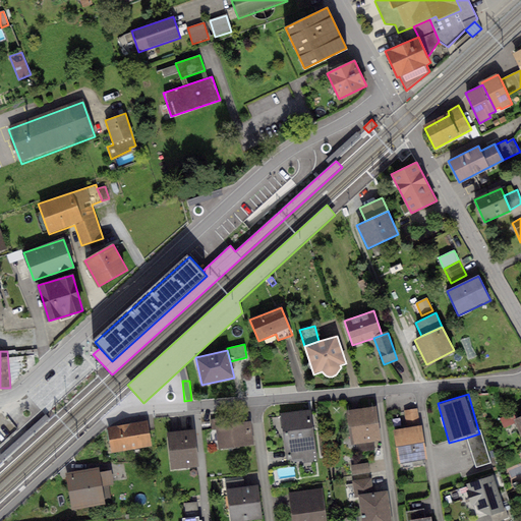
[(377,407),(347,411),(351,445),(356,444),(357,452),(374,450),(373,441),(381,441),(377,407)]
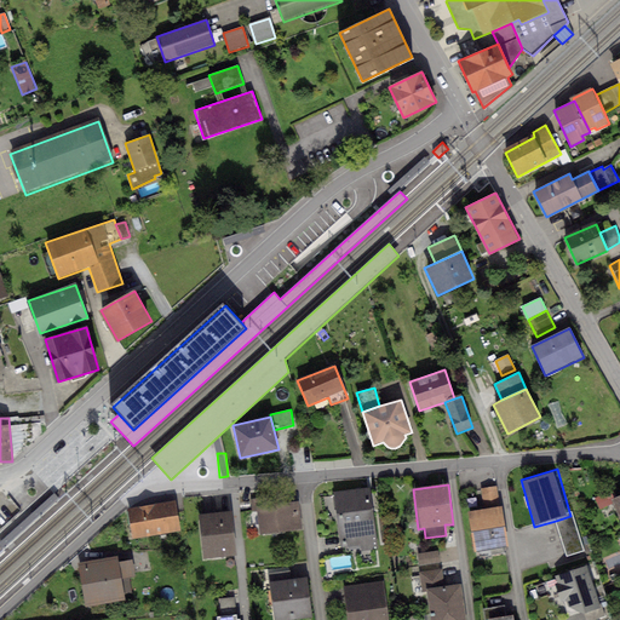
[(481,488),(483,510),(501,507),(498,486),(481,488)]
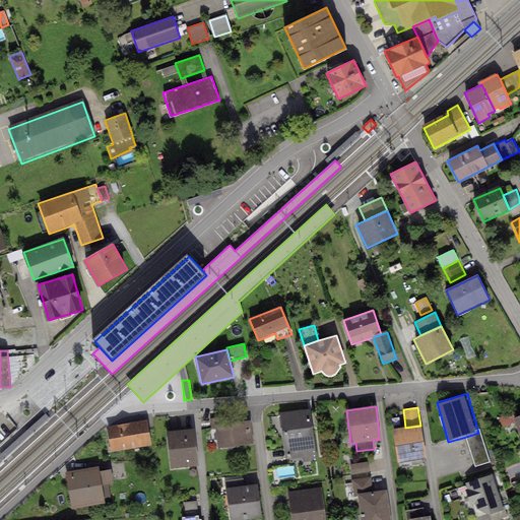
[(311,410),(280,414),(286,460),(303,457),(304,463),(318,461),(311,410)]
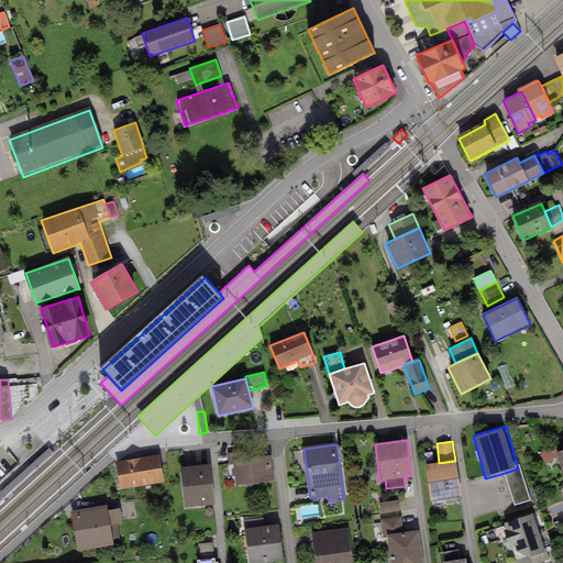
[(556,457),(555,454),(552,446),(540,452),(544,463),(556,457)]
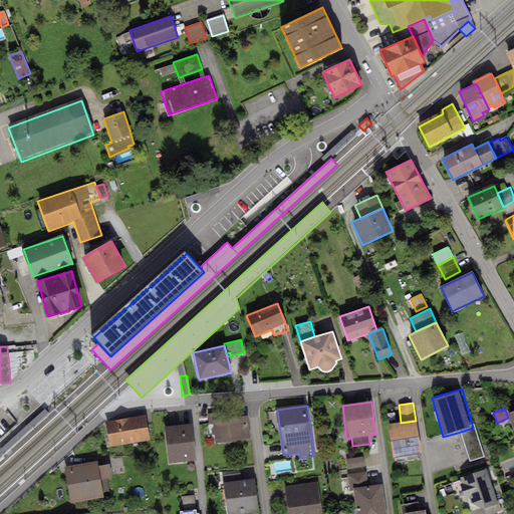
[(213,420),(228,418),(227,412),(208,413),(209,421),(213,420)]
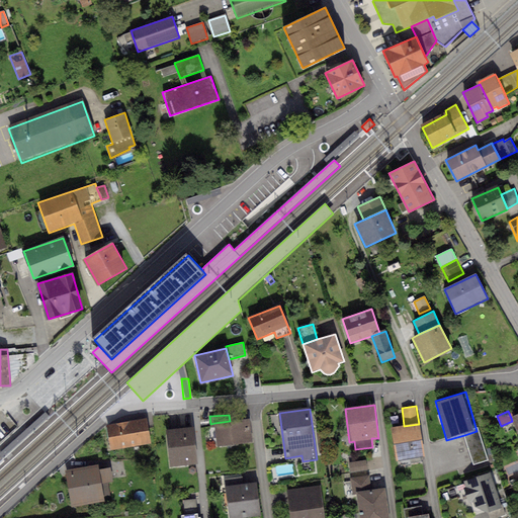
[(230,421),(214,423),(217,446),(252,442),(249,419),(230,421)]
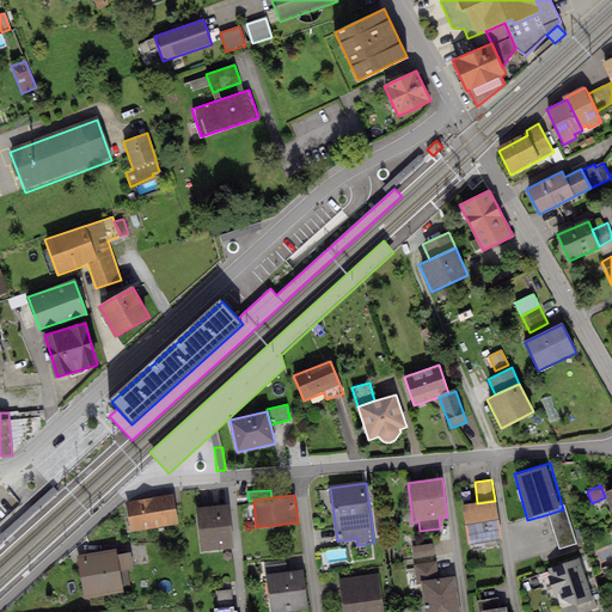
[(173,497),(128,505),(133,533),(178,525),(173,497)]
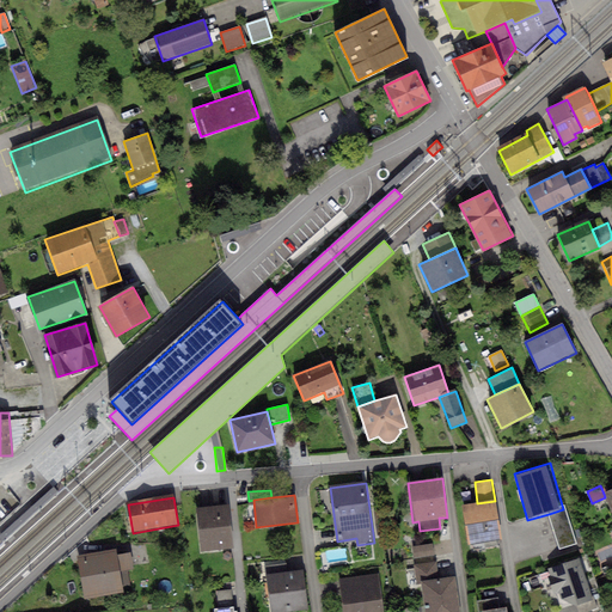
[(477,503),(461,506),(467,545),(501,540),(495,501),(477,503)]
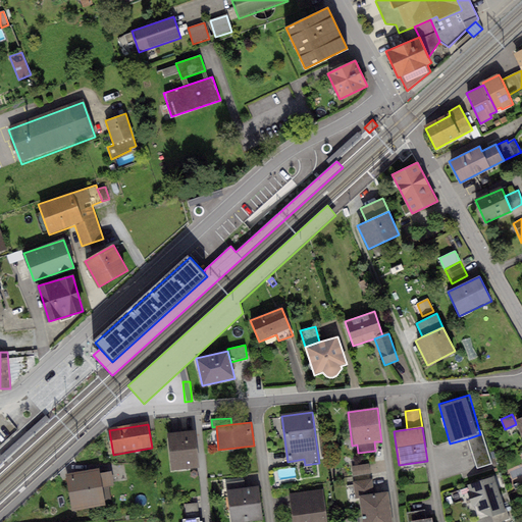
[(195,431),(167,434),(171,471),(199,468),(195,431)]
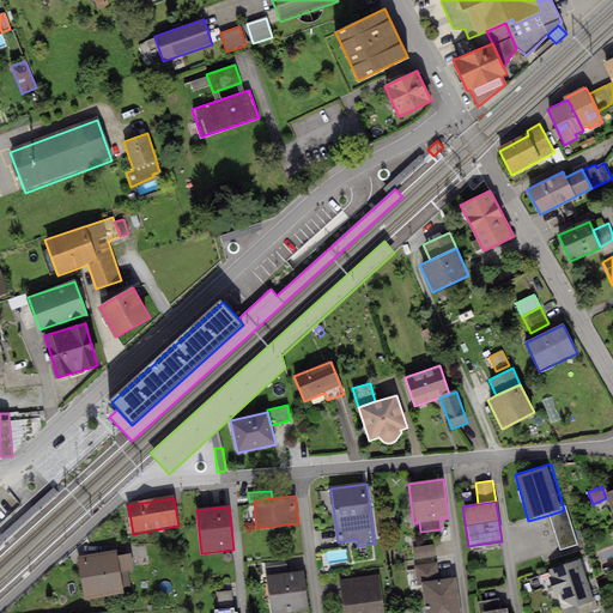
[(564,510),(550,515),(560,550),(577,545),(566,510),(564,510)]
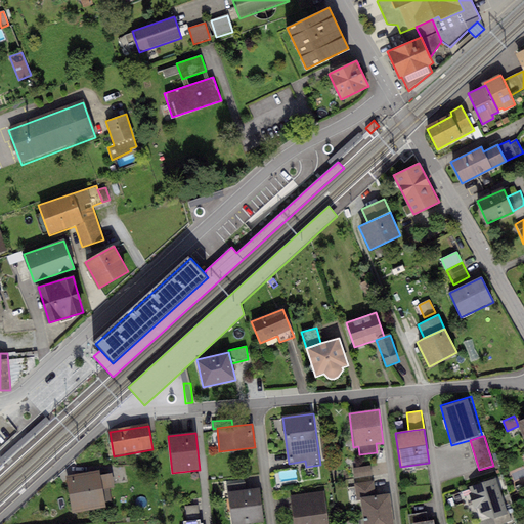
[(370,466),(353,468),(354,478),(373,476),(370,466)]
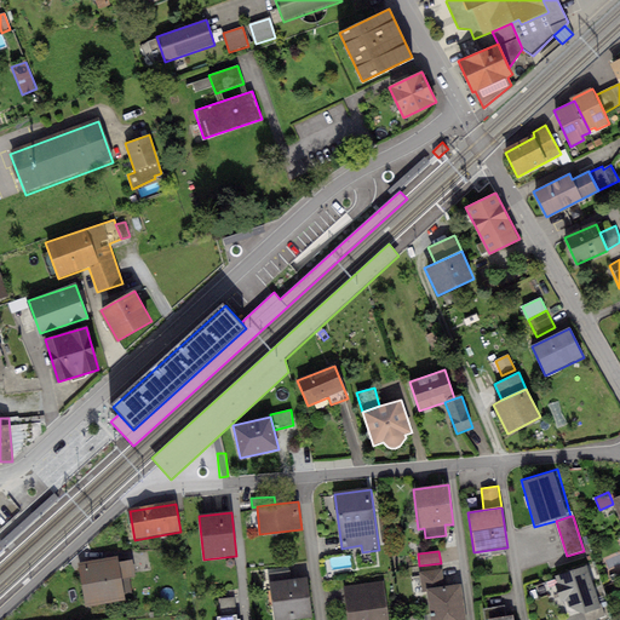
[(118,557),(78,563),(85,608),(126,601),(122,580),(135,578),(132,561),(119,562),(118,557)]
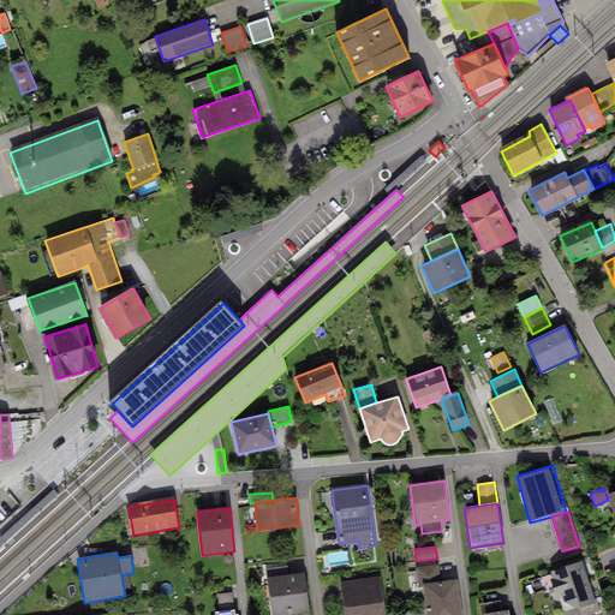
[(227,554),(224,556),(225,562),(230,565),(234,561),(233,556),(227,554)]
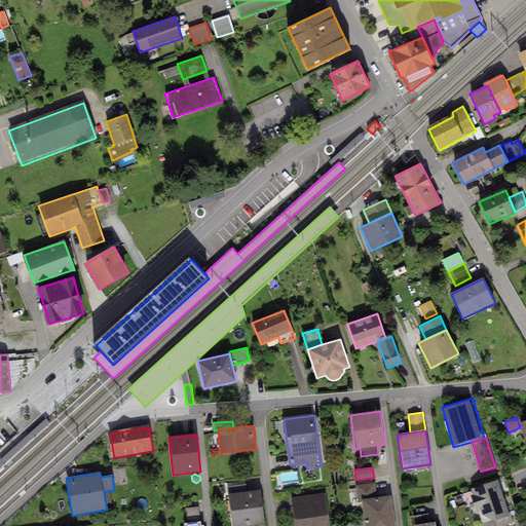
[(498,480),(471,488),(477,510),(480,510),(482,515),(493,520),(495,519),(509,515),(498,480)]
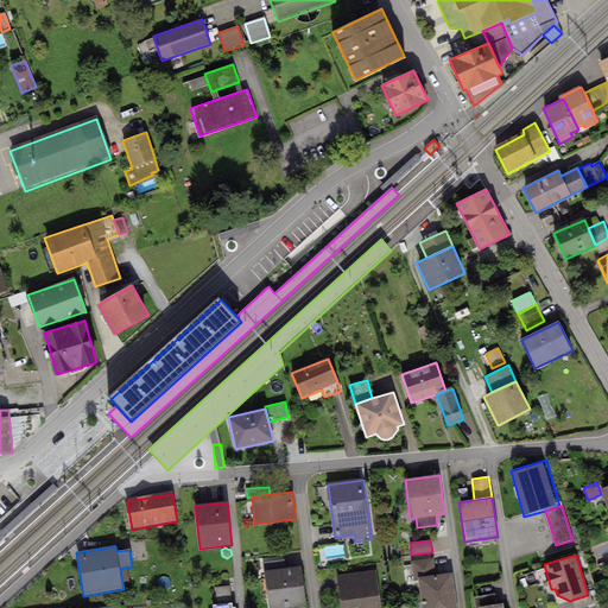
[(264,572),(286,569),(285,557),(263,559),(264,572)]
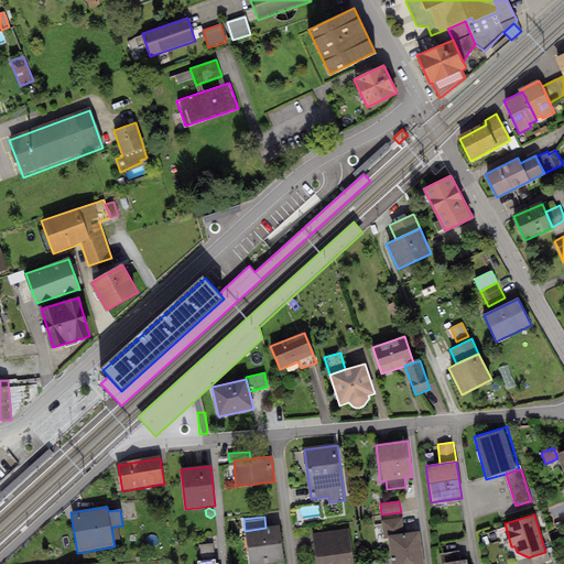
[(388,537),(404,534),(402,518),(381,521),(383,538),(388,537)]
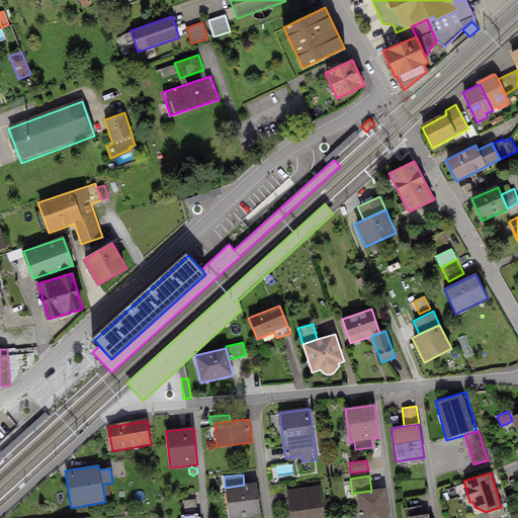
[(244,485),(225,488),(229,517),(246,517),(261,516),(257,484),(244,485)]
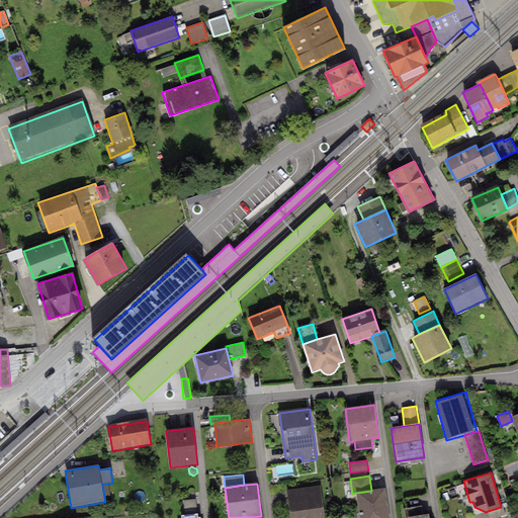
[(325,517),(320,486),(287,491),(290,517),(325,517)]
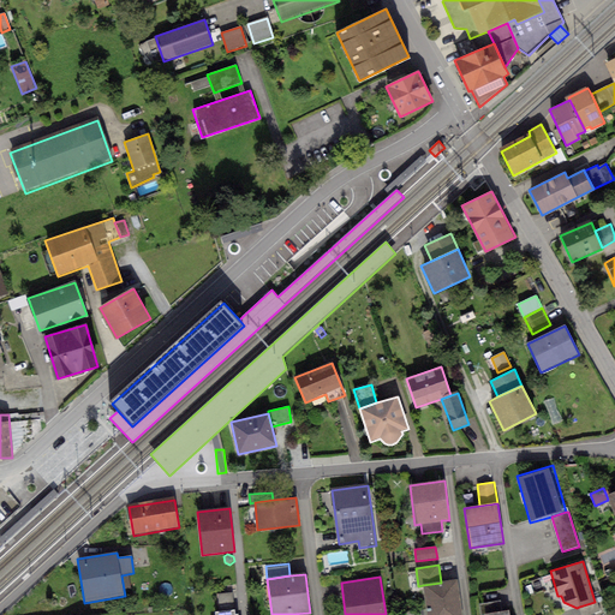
[(441,583),(423,585),(427,614),(460,614),(457,580),(441,583)]
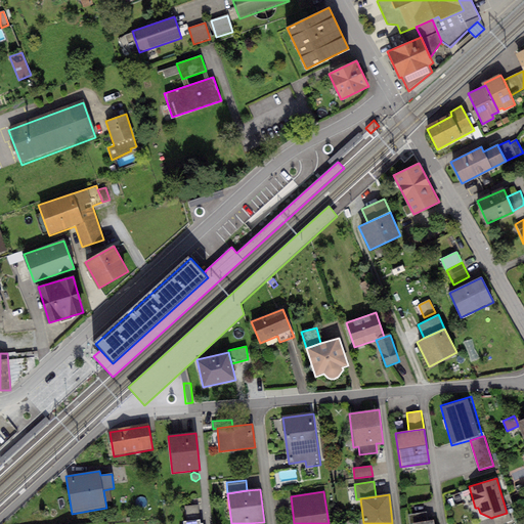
[(186,506),(187,521),(200,520),(198,505),(186,506)]
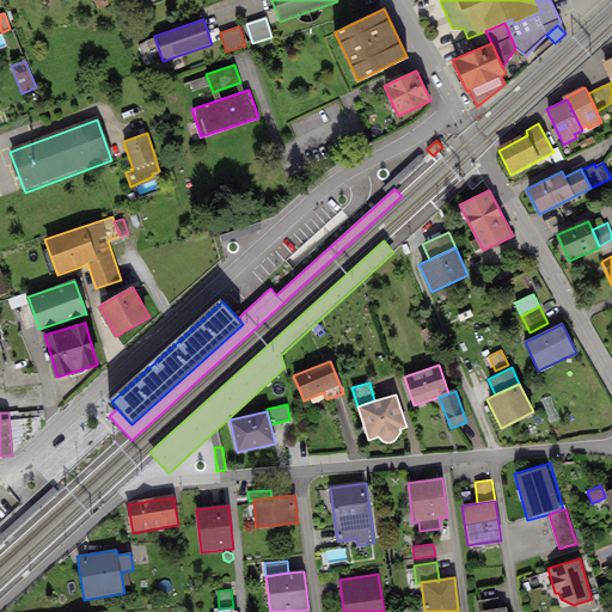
[(482,611),(500,609),(499,598),(477,601),(478,611),(482,611)]
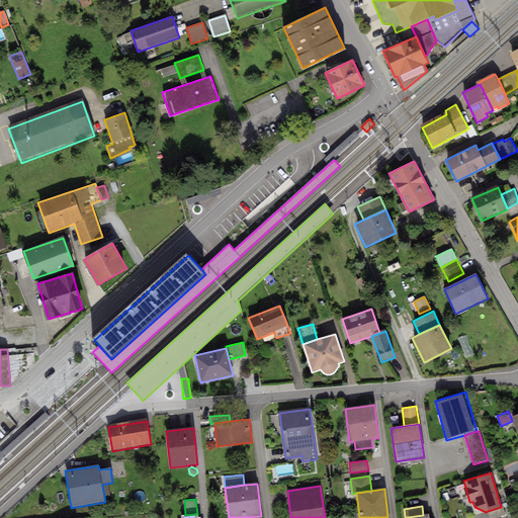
[(503,507),(501,507),(488,511),(490,517),(497,517),(506,516),(503,507)]
